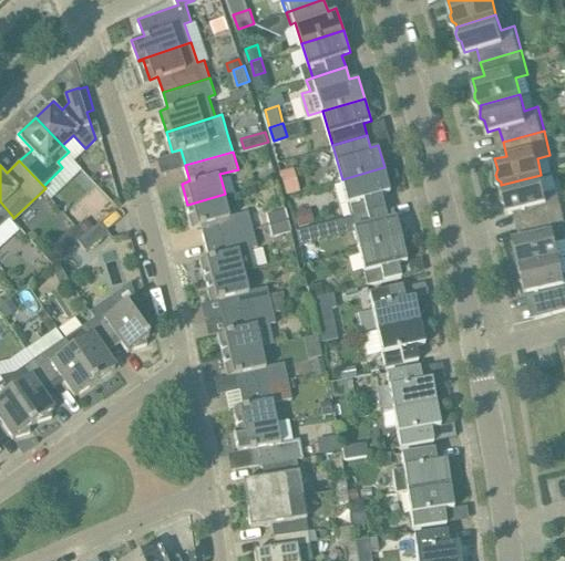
[(294,166),(281,169),(288,193),(299,189),(294,166)]
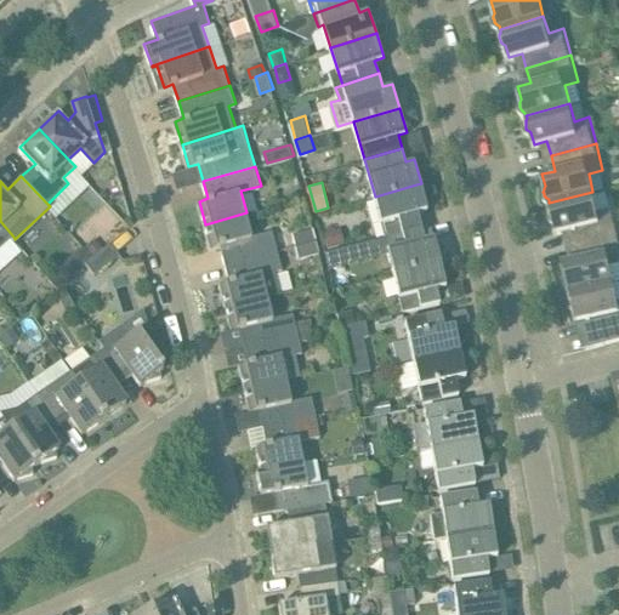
[(375,197),(385,233),(422,225),(419,210),(427,208),(421,183),(416,184),(375,197)]
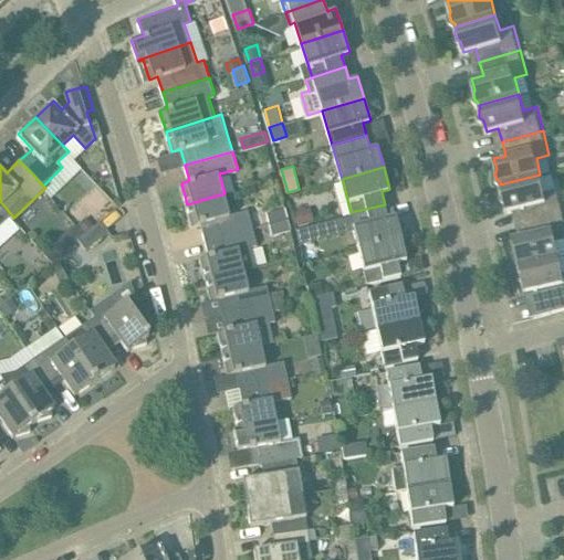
[(540,175),(500,185),(501,187),(500,188),(500,190),(500,191),(500,193),(501,196),(501,197),(503,199),(504,200),(508,211),(519,208),(522,221),(563,211),(563,207),(557,187),(544,190),(540,175)]
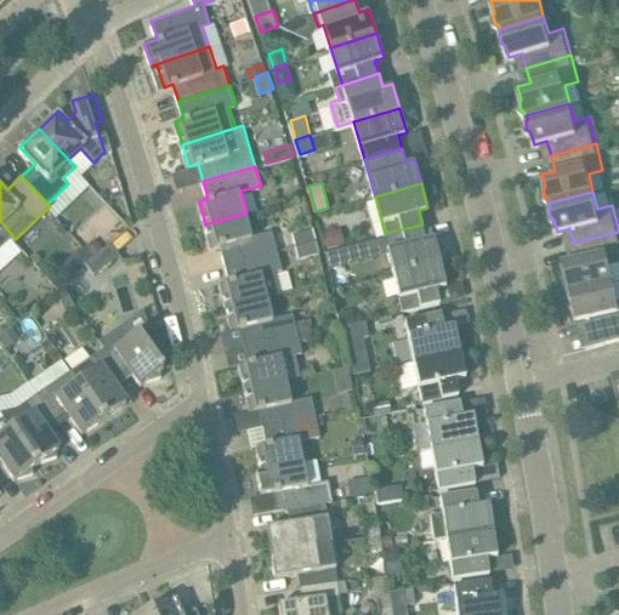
[(221,244),(226,262),(278,248),(273,228),(253,234),(246,212),(205,225),(211,248),(221,244)]
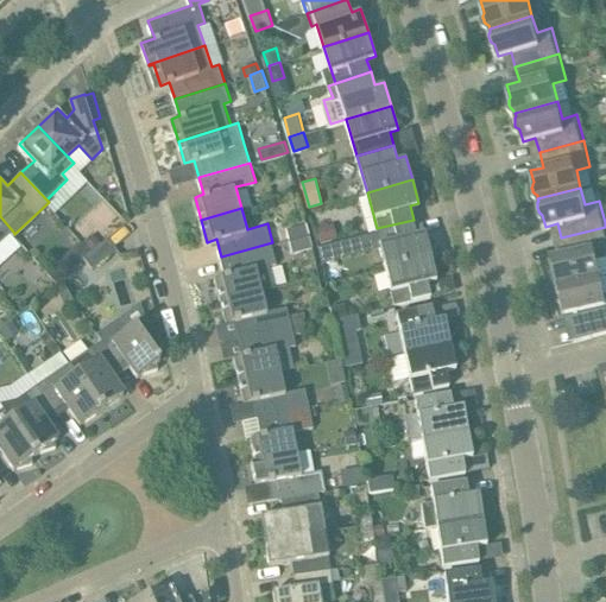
[(0,266),(2,265),(0,261),(0,241),(13,232),(0,216),(0,266)]
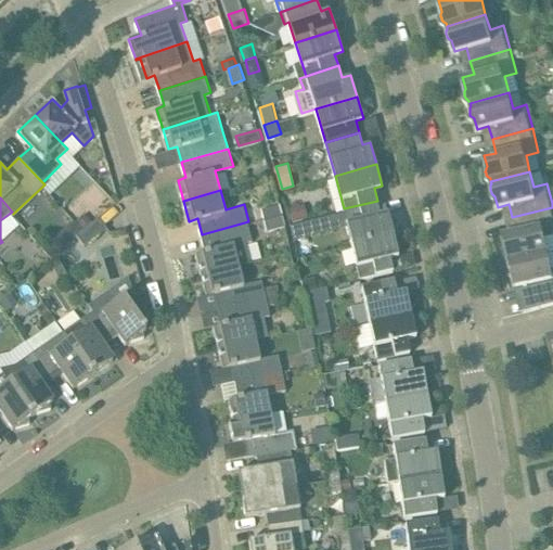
[(377,201),(344,208),(352,242),(378,235),(394,232),(388,210),(381,213),(377,201)]
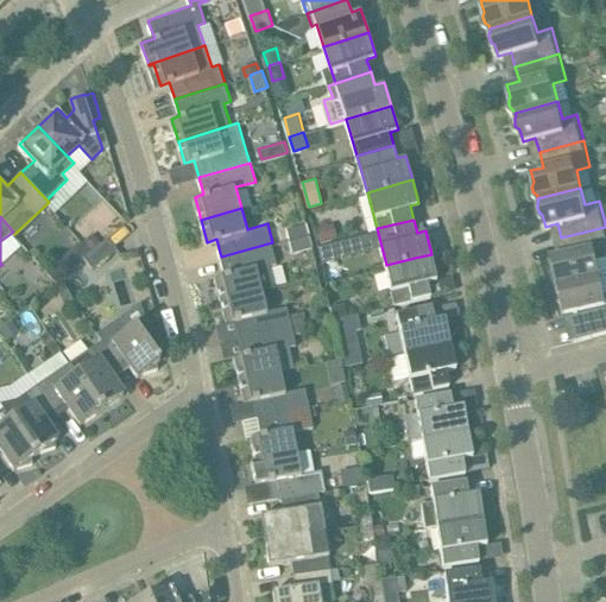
[(290,238),(310,233),(307,221),(286,226),(290,238)]
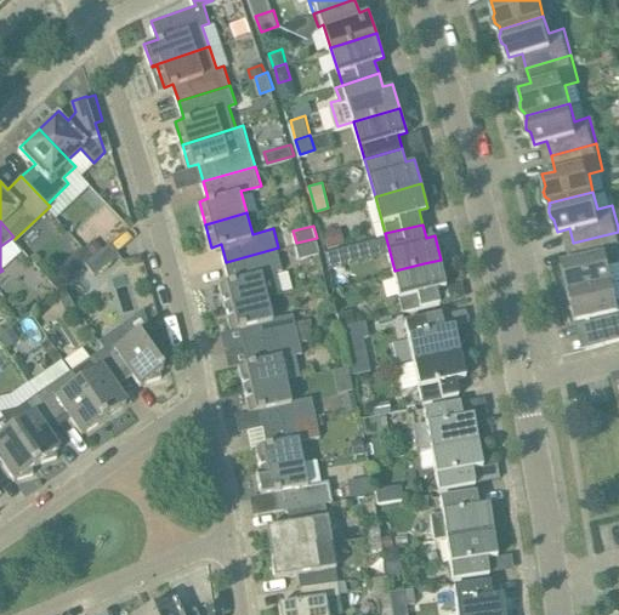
[(340,227),(325,231),(329,245),(344,240),(340,227)]
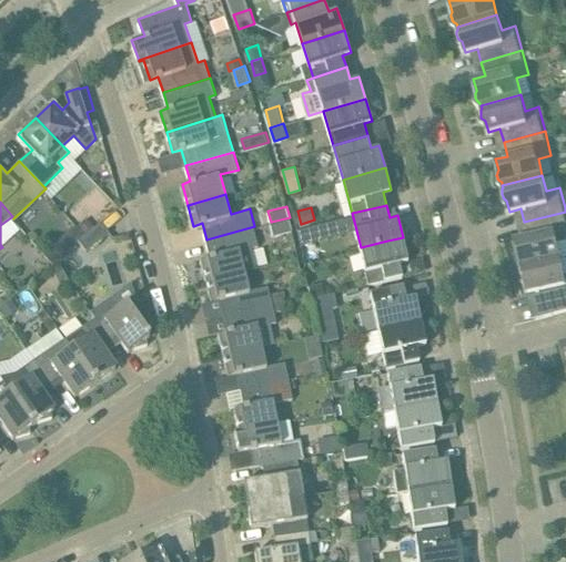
[(565,212),(524,222),(527,236),(515,238),(518,249),(517,251),(517,252),(516,254),(516,256),(516,257),(517,259),(518,261),(519,263),(521,263),(522,265),(562,256),(558,239),(565,237),(565,212)]
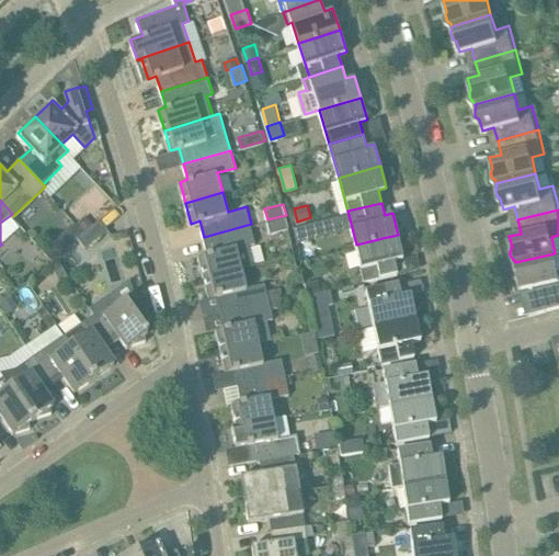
[(94,223),(88,214),(78,222),(84,230),(94,223)]
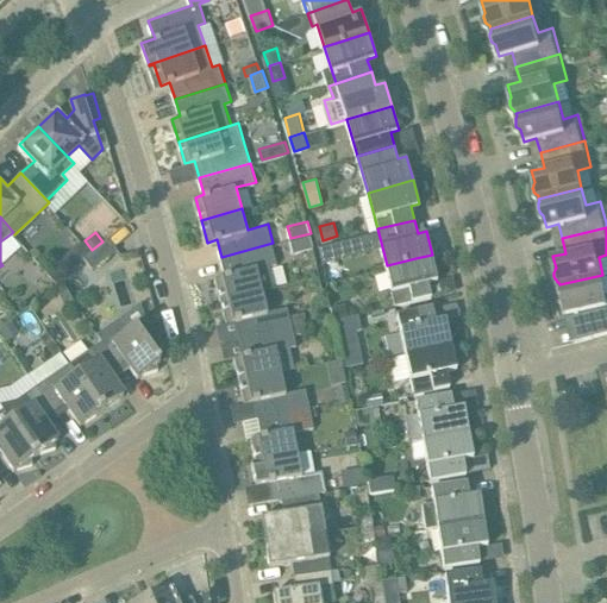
[(314,245),(311,233),(291,238),(294,250),(314,245)]
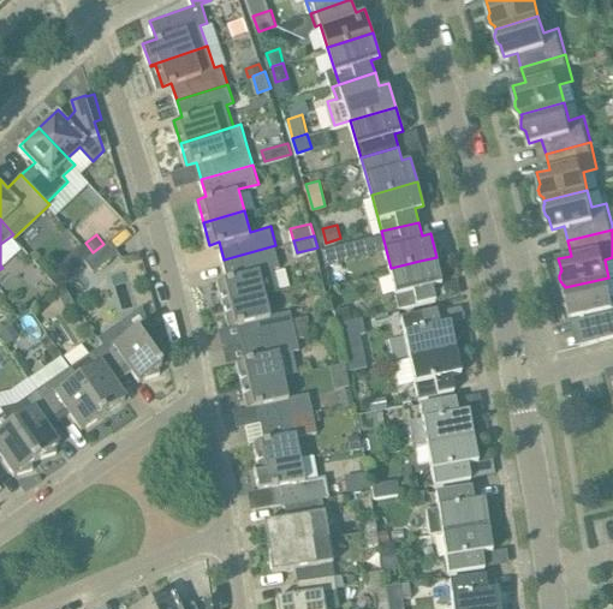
[(119,249),(109,238),(103,244),(93,252),(93,254),(85,258),(95,269),(119,249)]
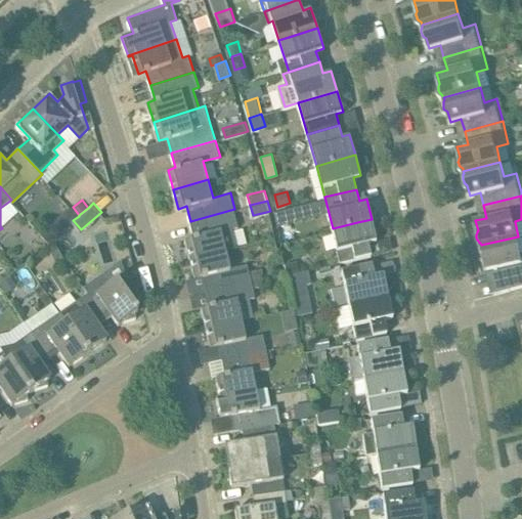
[(71,206),(62,212),(71,222),(73,220),(79,216),(71,206)]
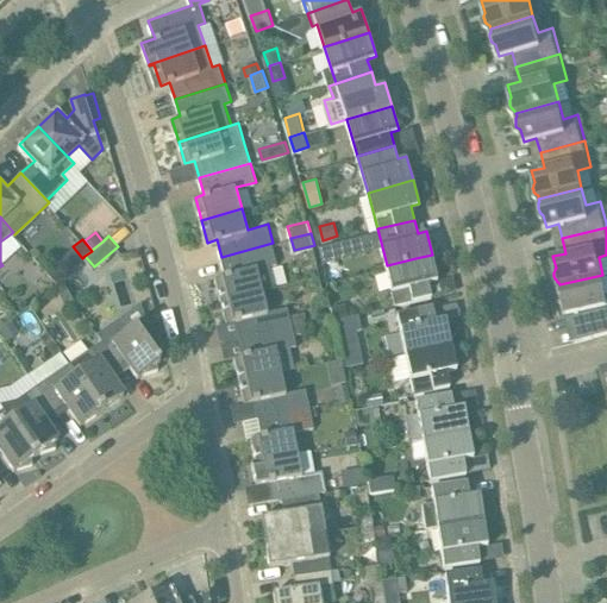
[(273,243),(221,257),(226,274),(217,276),(221,299),(263,289),(276,286),(271,264),(277,262),(273,243)]
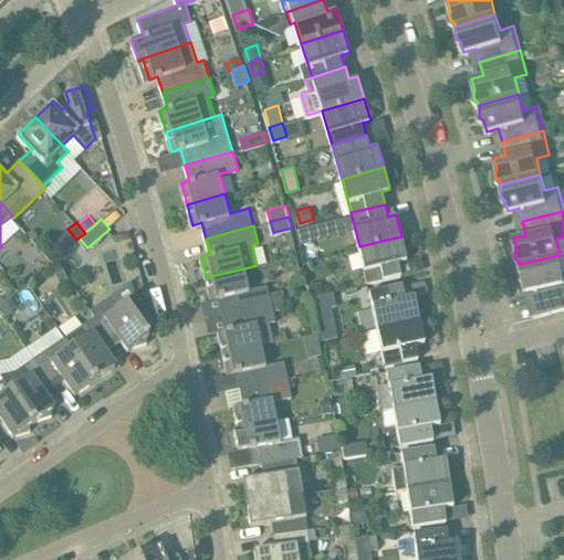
[(310,225),(298,229),(302,244),(314,241),(310,225)]
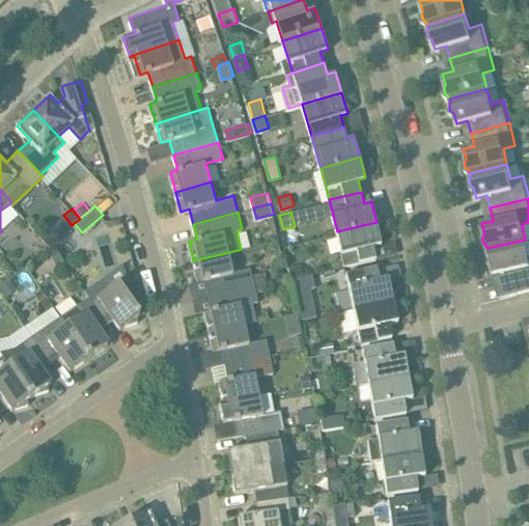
[(377,222),(362,225),(337,231),(345,265),(377,257),(373,245),(382,243),(377,222)]
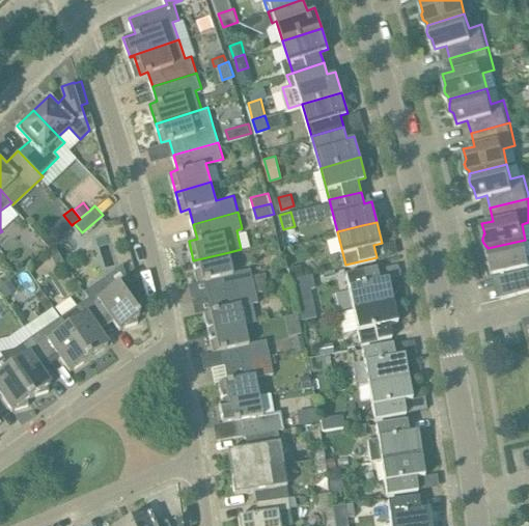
[(525,240),(488,248),(488,251),(488,252),(486,254),(486,256),(486,257),(488,259),(489,260),(490,263),(491,264),(493,273),(504,271),(507,283),(502,284),(502,285),(528,279),(528,251),(525,240)]
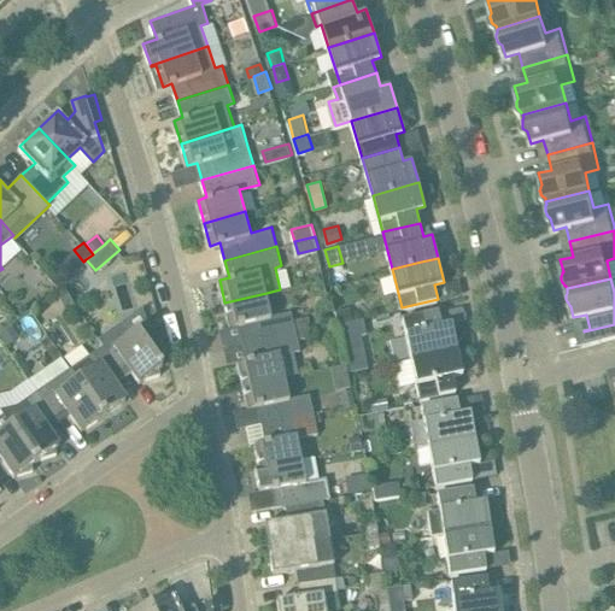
[(57,289),(66,304),(74,299),(65,283),(57,289)]
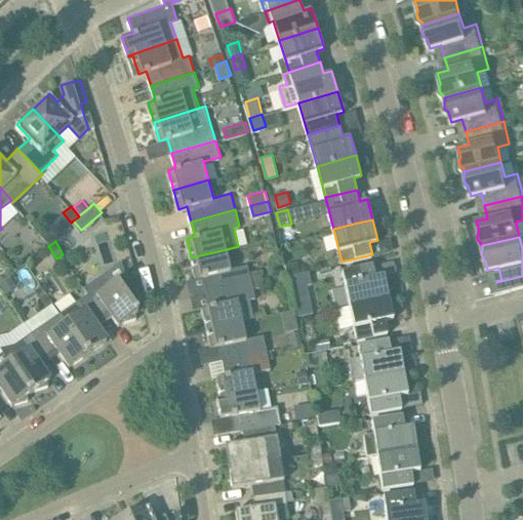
[(204,275),(207,290),(252,280),(250,271),(248,263),(231,268),(227,249),(191,257),(196,277),(204,275)]
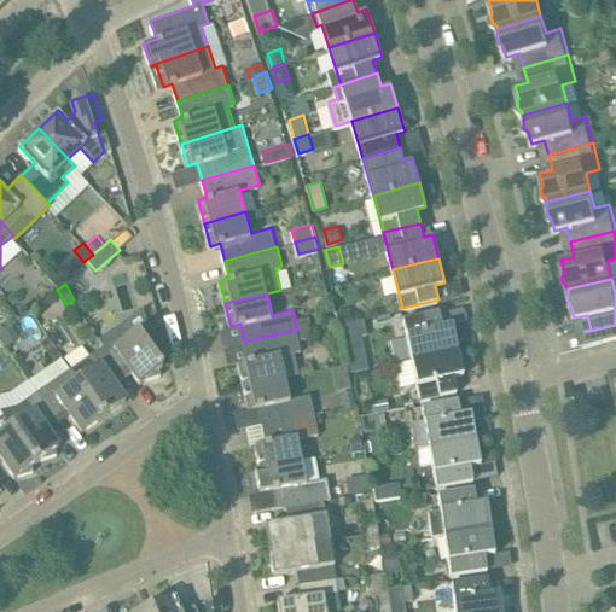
[(350,306),(337,309),(340,319),(341,322),(354,320),(350,306)]
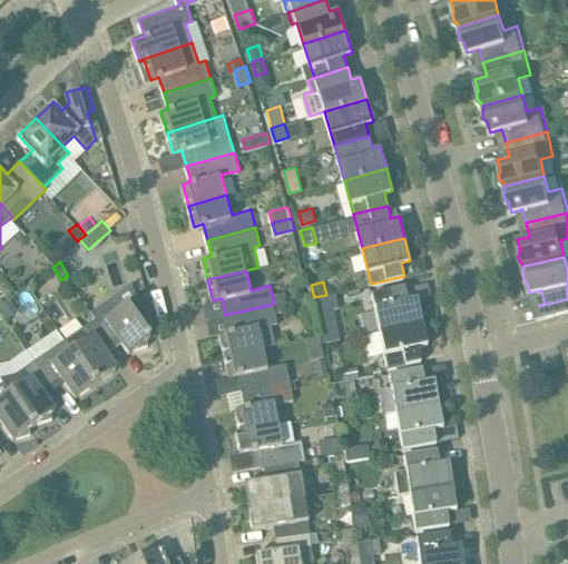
[(373,292),(381,329),(423,320),(418,297),(409,299),(405,285),(373,292)]
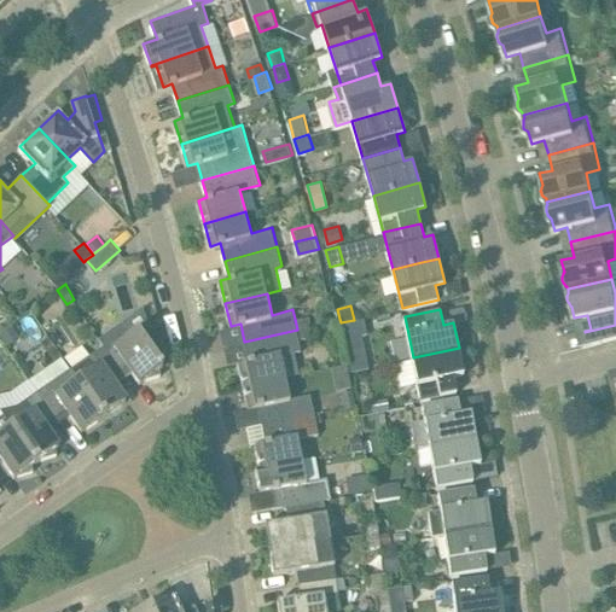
[(30,310),(18,320),(25,331),(38,322),(30,310)]
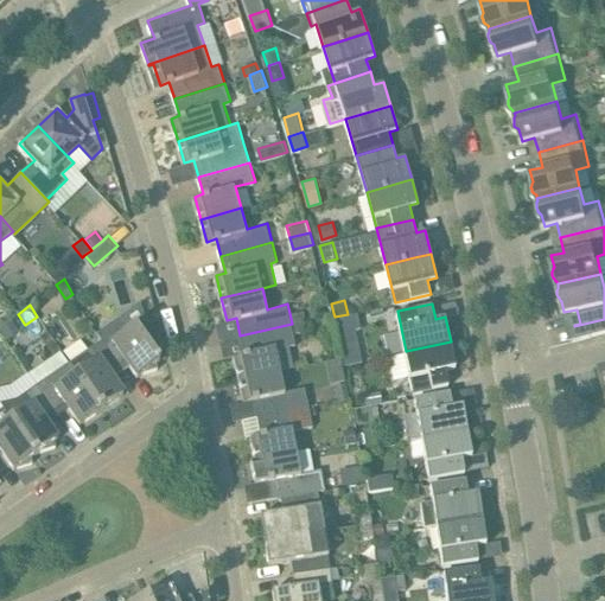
[(304,309),(290,313),(292,324),(304,320),(307,320),(304,309)]
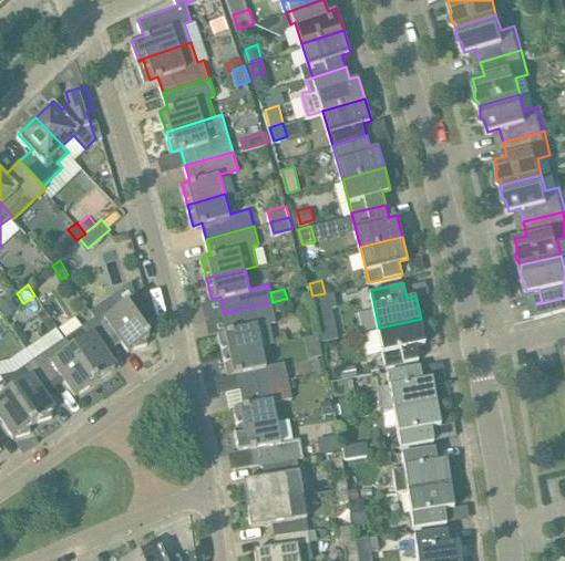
[(335,290),(325,293),(312,295),(315,310),(338,304),(335,290)]
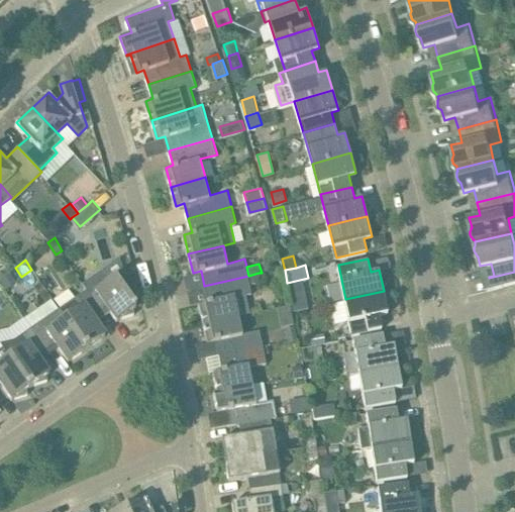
[(117,278),(115,275),(113,276),(103,268),(84,282),(88,287),(91,292),(103,309),(108,305),(118,319),(123,315),(135,312),(133,308),(136,305),(126,291),(120,277),(117,278)]
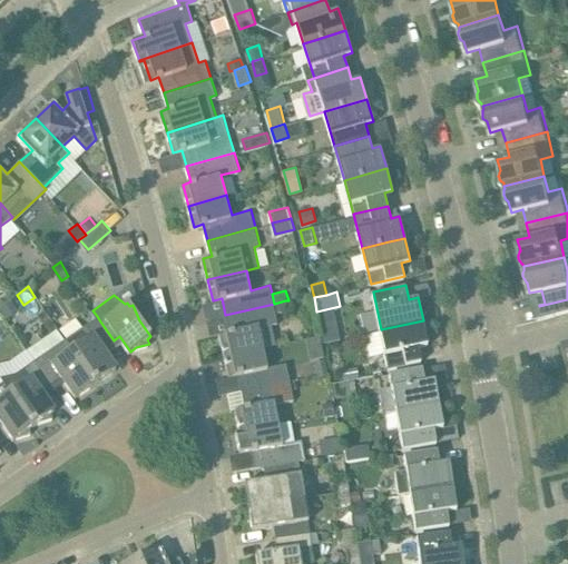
[(285,300),(274,304),(276,312),(287,308),(285,300)]
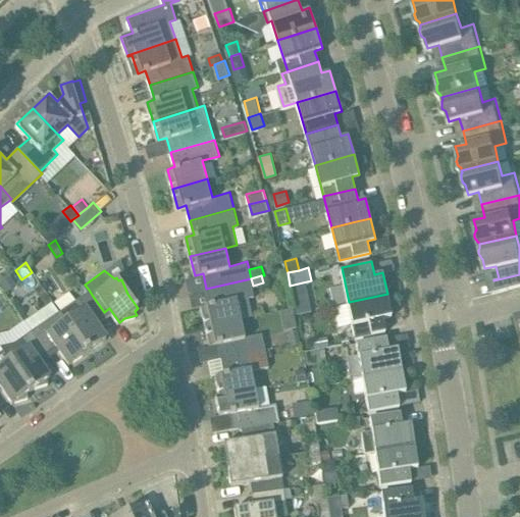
[(251,278),(206,289),(210,303),(202,305),(206,324),(242,317),(238,299),(255,295),(253,286),(251,278)]
